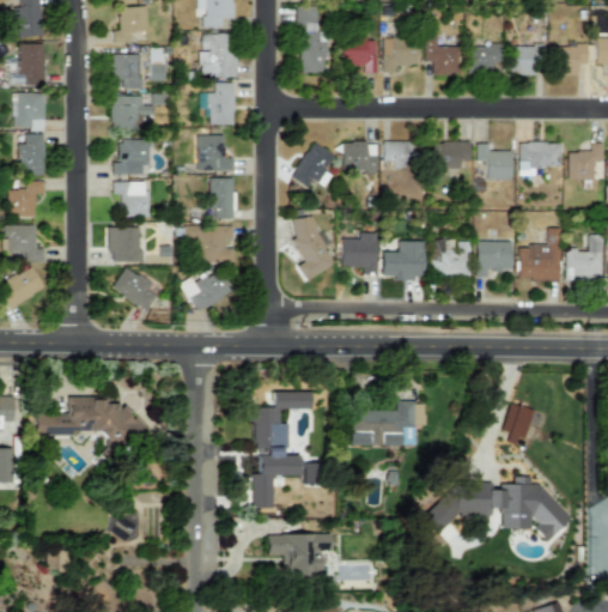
[(42,36),(41,0),(18,0),(20,37),(42,36)]
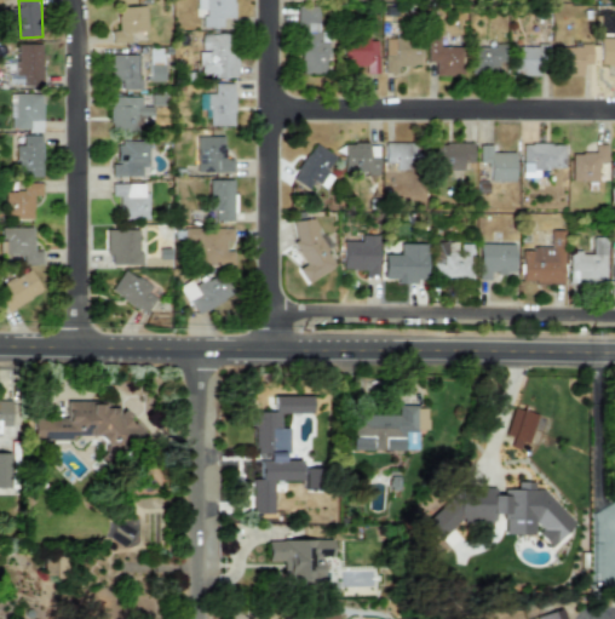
[(236,0),(201,0),(202,28),(225,28),(225,18),(237,18),(236,0)]
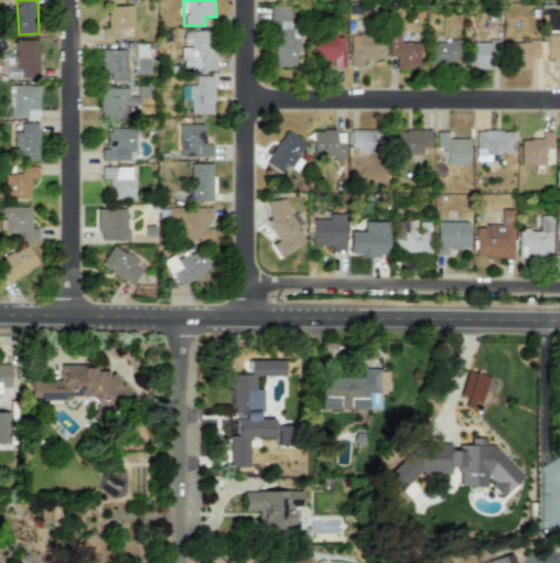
[(110,7),(111,28),(105,29),(105,40),(121,39),(120,30),(137,29),(136,6),(110,7)]
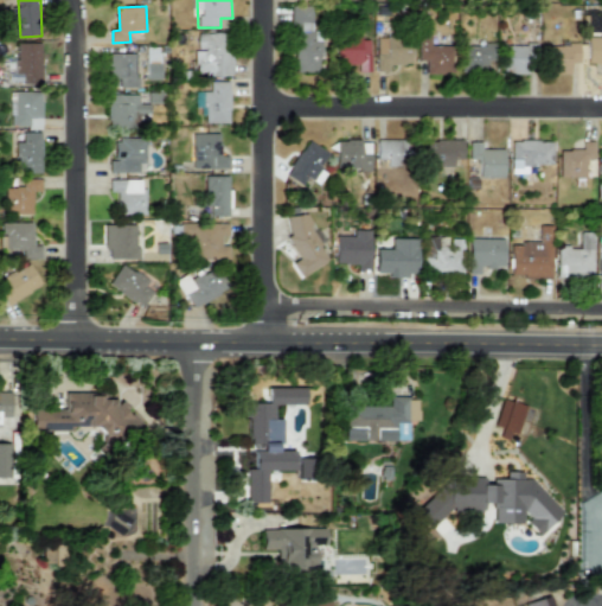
[(315,6),(296,7),(296,72),(324,72),(324,40),(315,40),(315,6)]
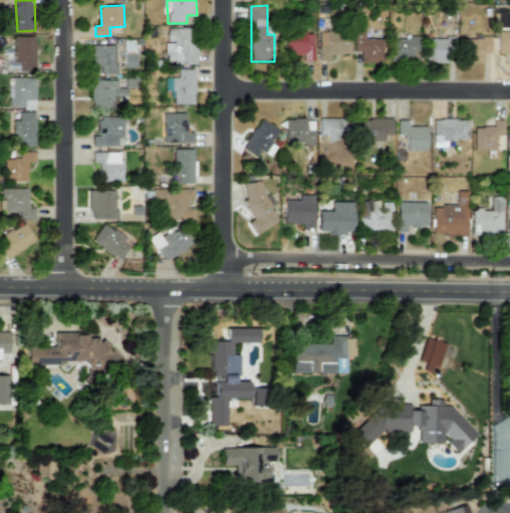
[(169,64),(199,64),(199,28),(169,28),(169,64)]
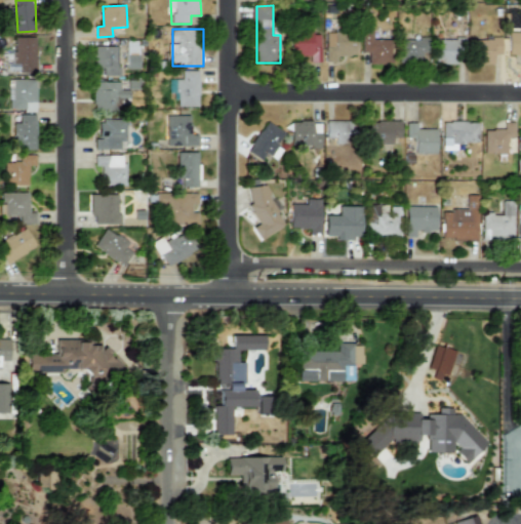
[(364,53),(371,53),(371,64),(393,65),(394,40),(375,40),(375,30),(365,30),(364,53)]
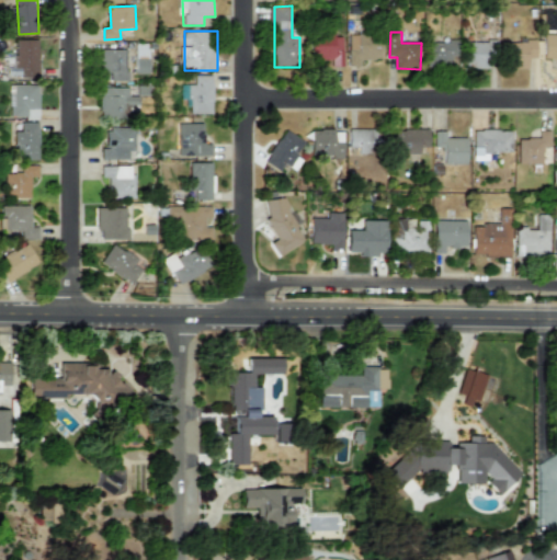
[(556,33),(545,34),(546,60),(556,59),(556,33)]
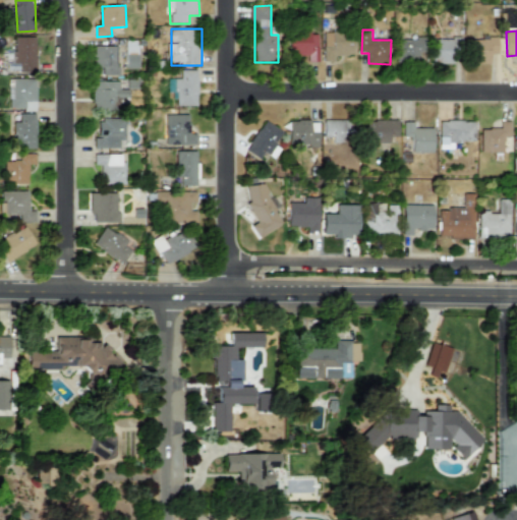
[(337,55),(355,56),(355,33),(327,32),(326,62),(336,62),(337,55)]
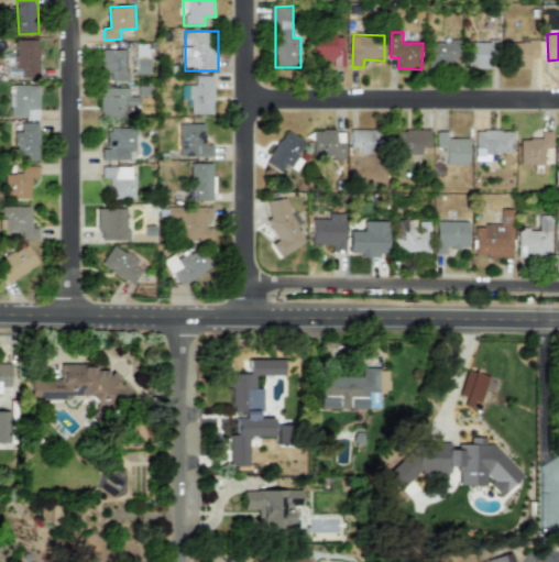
[(347,66),(347,39),(321,39),(322,67),(347,66)]
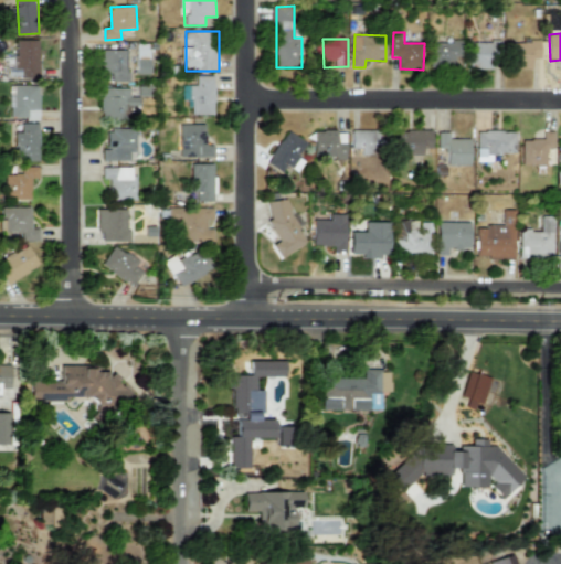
[(42,78),(41,40),(18,41),(18,70),(24,68),(24,78),(42,78)]
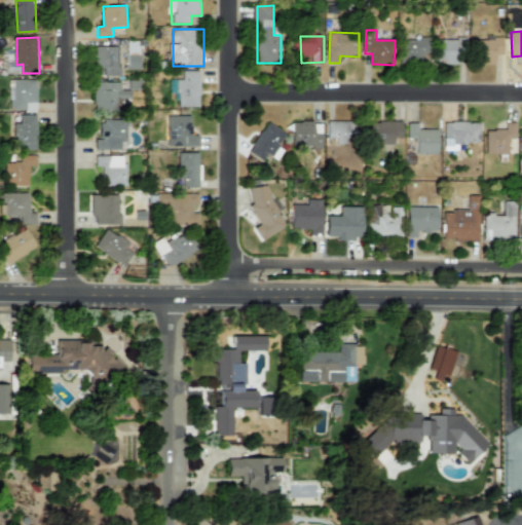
[(432,53),(432,39),(403,39),(402,64),(425,64),(425,53),(432,53)]
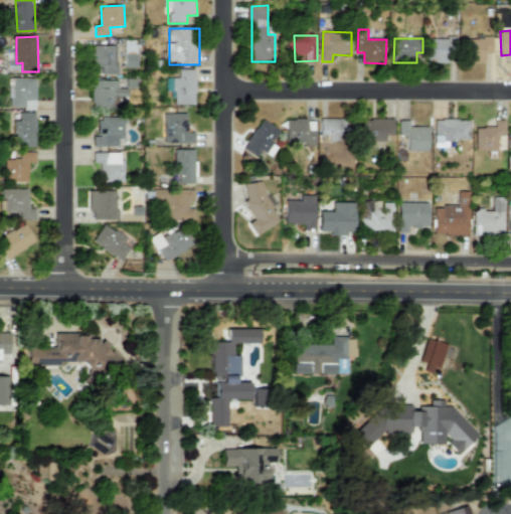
[(458,38),(431,38),(430,62),(457,63),(458,38)]
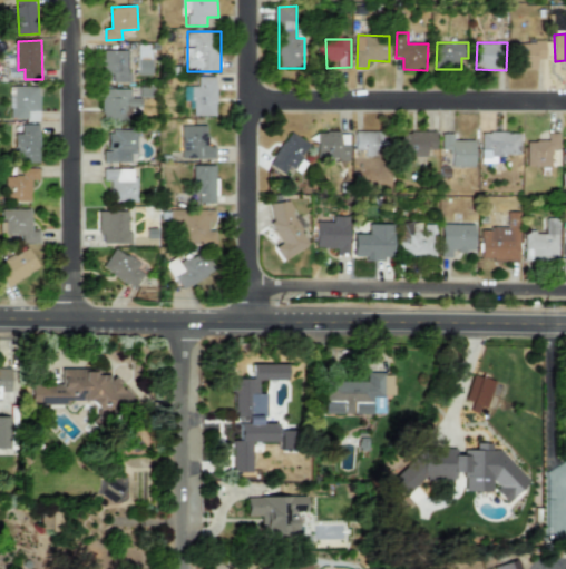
[(547,42),(516,43),(516,69),(538,69),(538,59),(547,59),(547,42)]
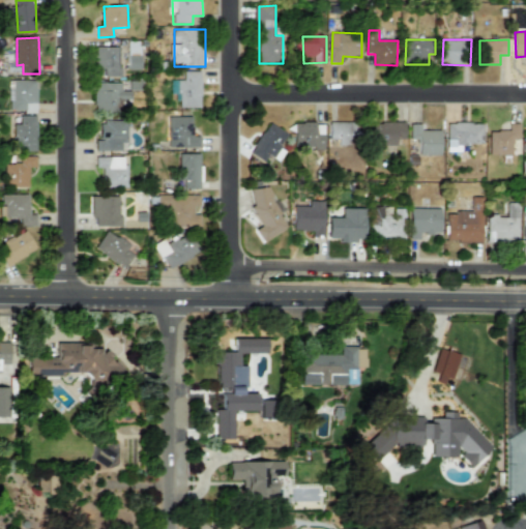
[(122,77),(123,48),(97,47),(97,69),(107,69),(106,77),(122,77)]
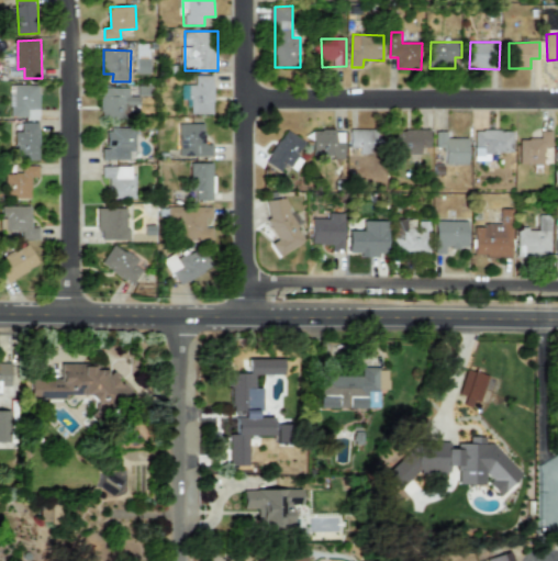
[(152,71),(151,54),(138,54),(140,71),(152,71)]
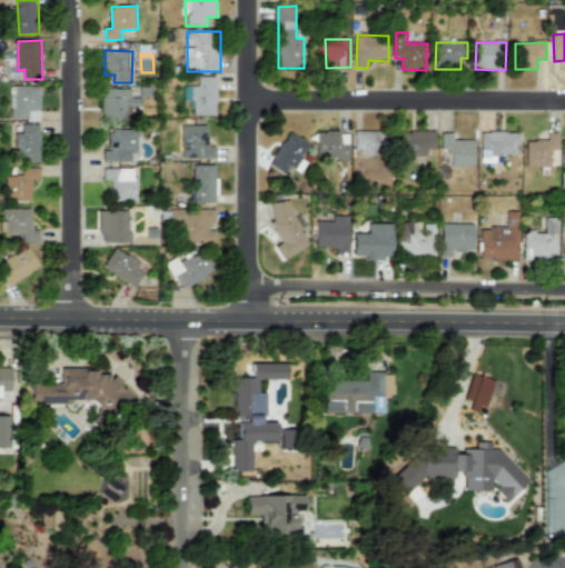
[(194,116),(218,116),(217,77),(199,77),(199,86),(194,87),(194,116)]
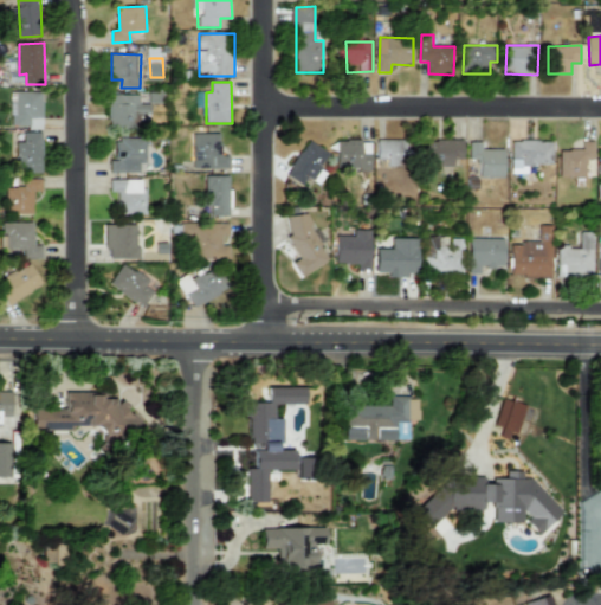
[(44,129),(45,92),(17,92),(15,129),(44,129)]
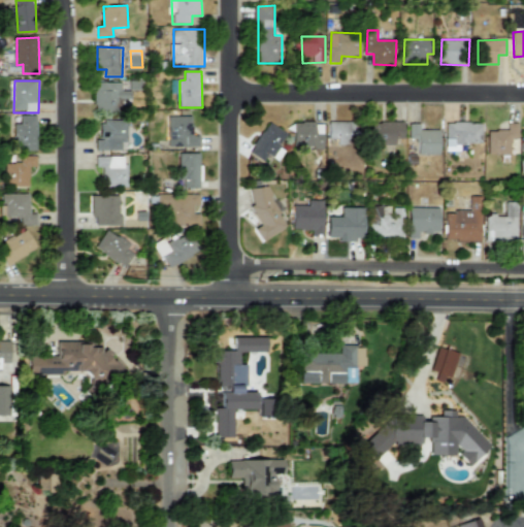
[(124,83),(97,83),(96,112),(124,112),(124,105),(132,105),(132,91),(124,91),(124,83)]
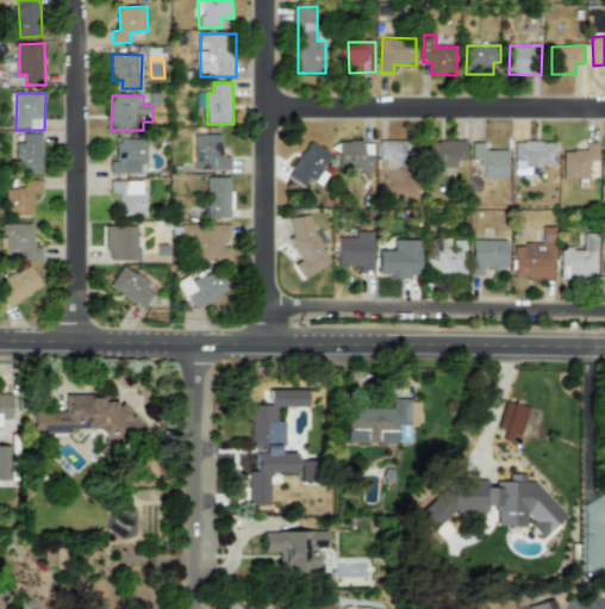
[(44,134),(25,134),(25,143),(20,143),(19,174),(44,175),(44,134)]
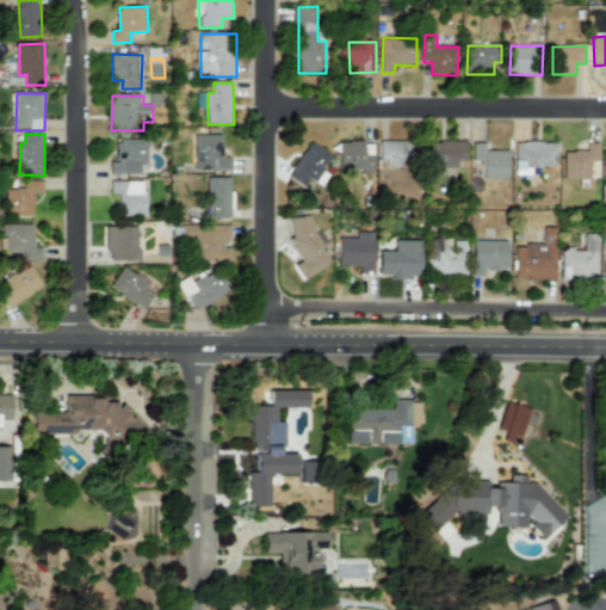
[(232,170),(232,158),(224,158),(223,135),(196,135),(196,171),(232,170)]
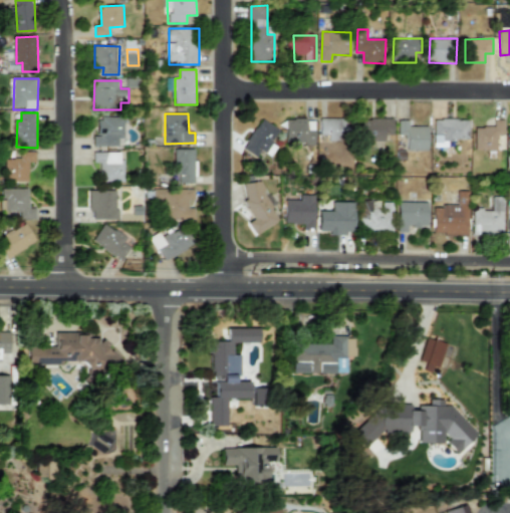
[(124,117),(98,117),(98,137),(94,137),(95,147),(115,146),(115,140),(125,139),(124,117)]
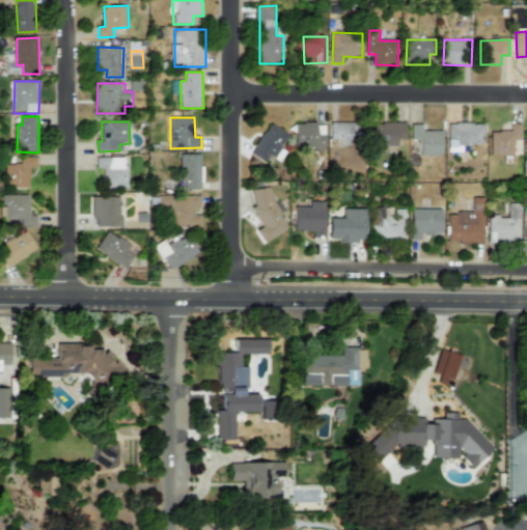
[(332,144),(358,145),(359,123),(333,122),(332,144)]
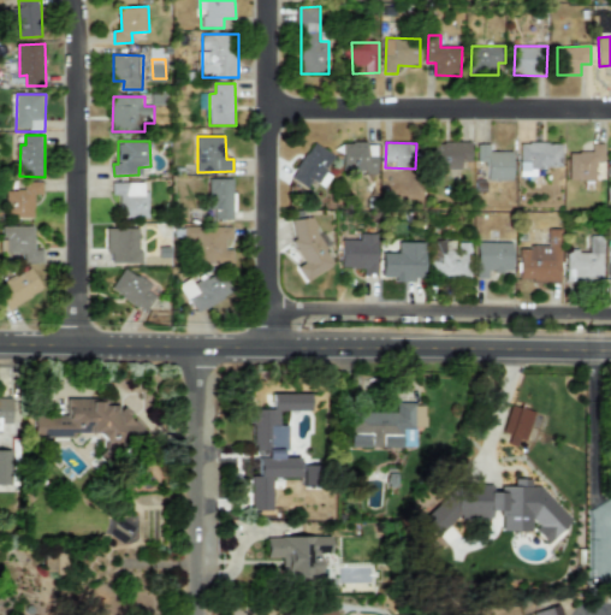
[(462,170),(463,163),(472,163),(473,143),(437,142),(435,169),(462,170)]
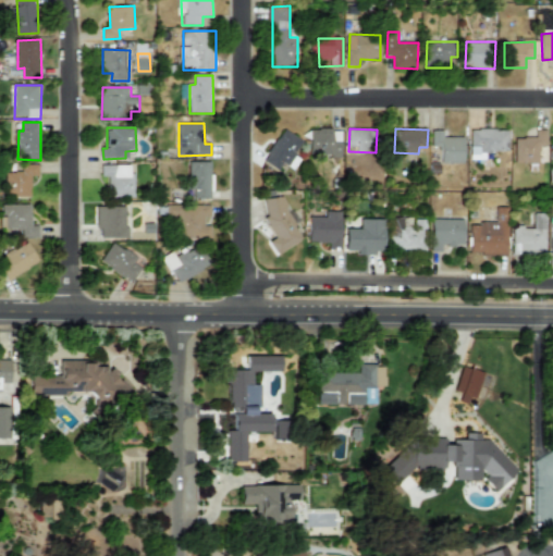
[(511,130),(472,128),(471,160),(487,160),(488,152),(510,152),(511,130)]
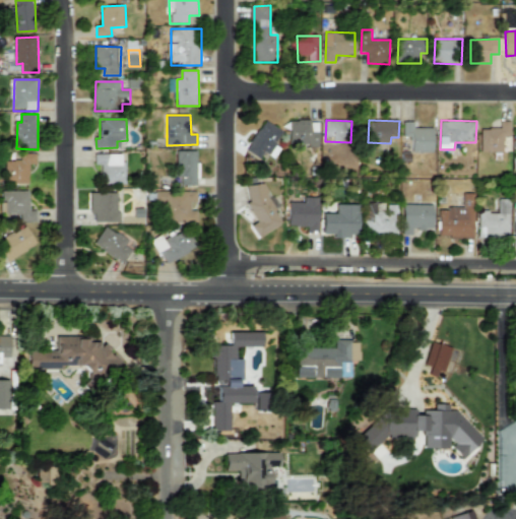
[(260,159),(265,152),(271,156),(286,134),(266,121),(247,150),(260,159)]
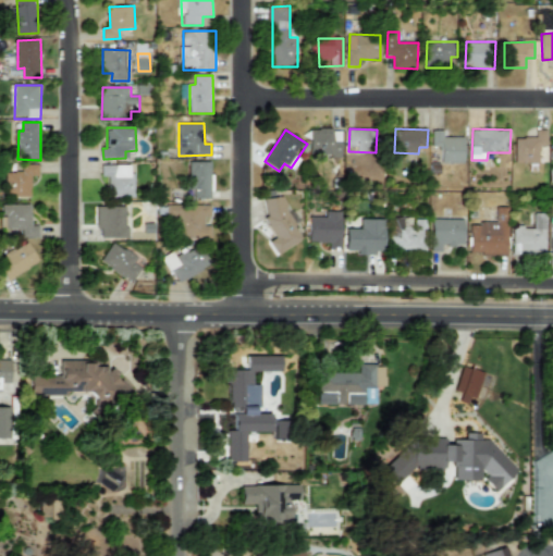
[(343,130),(311,130),(311,156),(342,157),(343,130)]
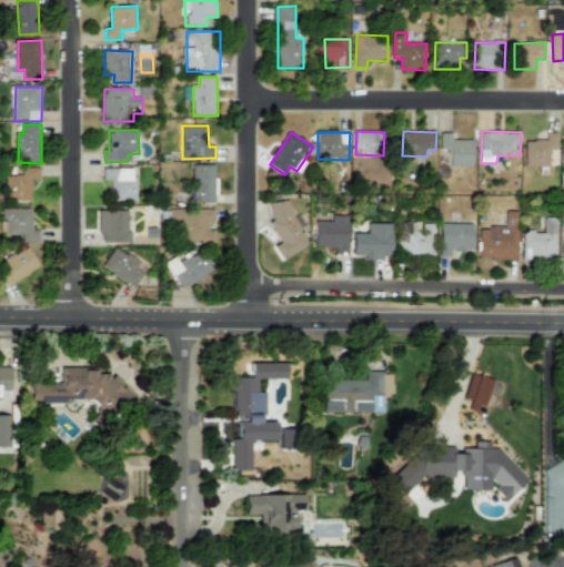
[(474,140),(454,140),(454,133),(442,133),(442,150),(451,150),(452,168),(475,166),(474,140)]
